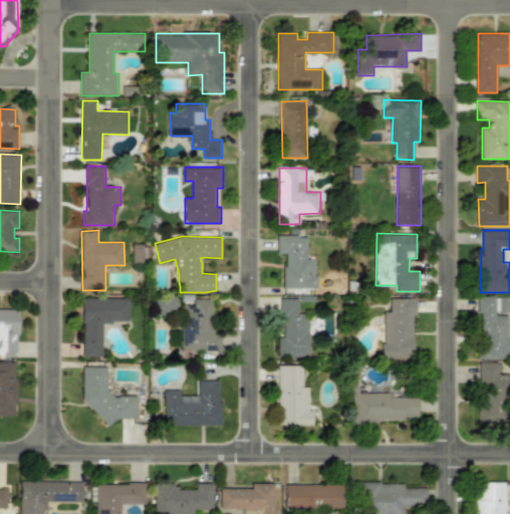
[(285,288),(317,288),(317,259),(308,259),(308,236),(279,236),(279,254),(285,254),(285,288)]
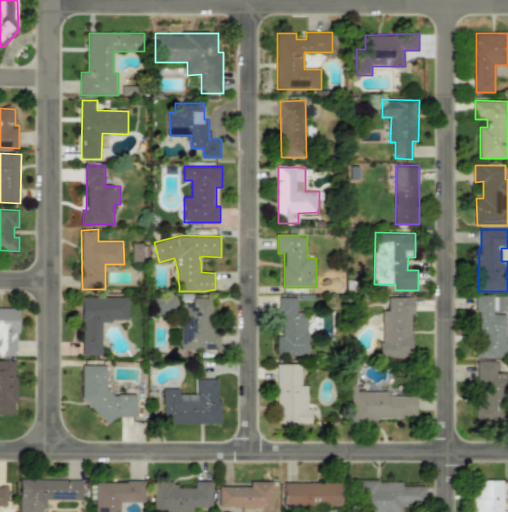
[(507,357),(507,312),(507,295),(477,295),(477,312),(480,312),(479,357),(507,357)]
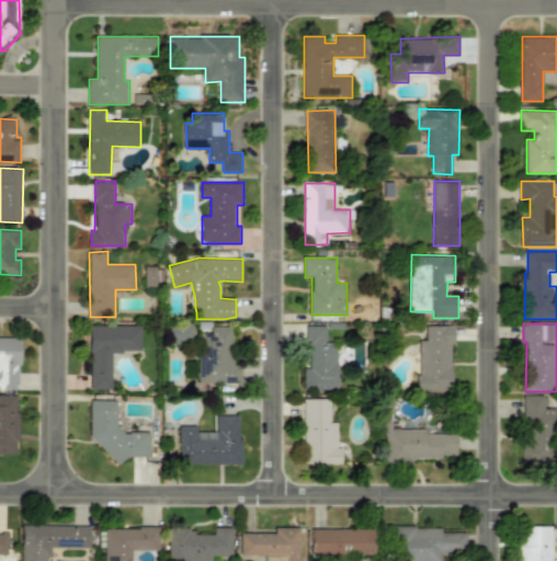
[(143,352),(143,324),(91,324),(91,389),(113,389),(113,352),(143,352)]
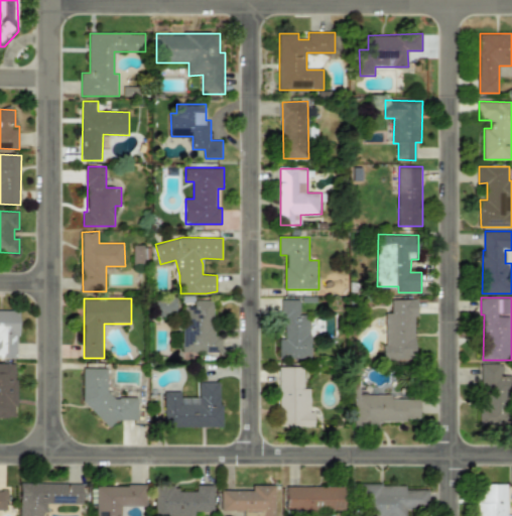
[(157,315),(177,315),(177,298),(157,298),(157,315)]
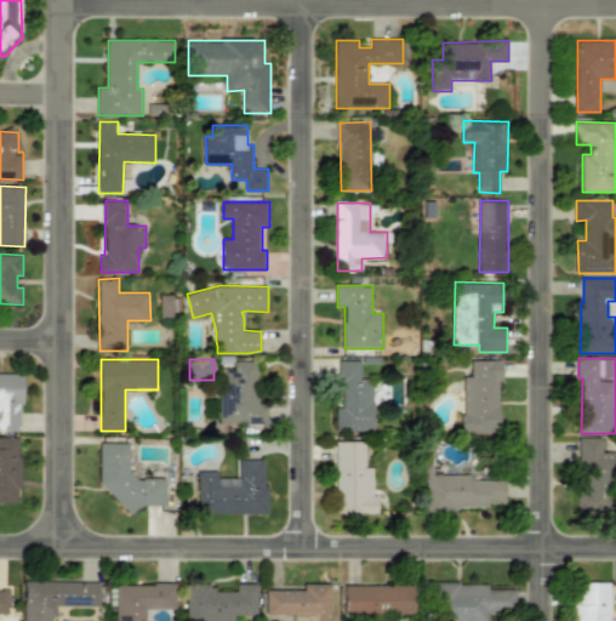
[(258,360),(235,362),(235,368),(222,368),(222,423),(268,422),(268,403),(258,403),(258,360)]
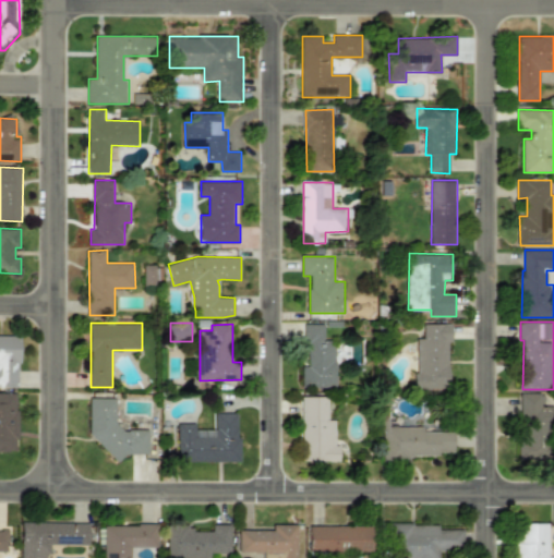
[(326,324),(308,324),(309,365),(303,365),(303,387),(338,387),(337,340),(326,340),(326,324)]
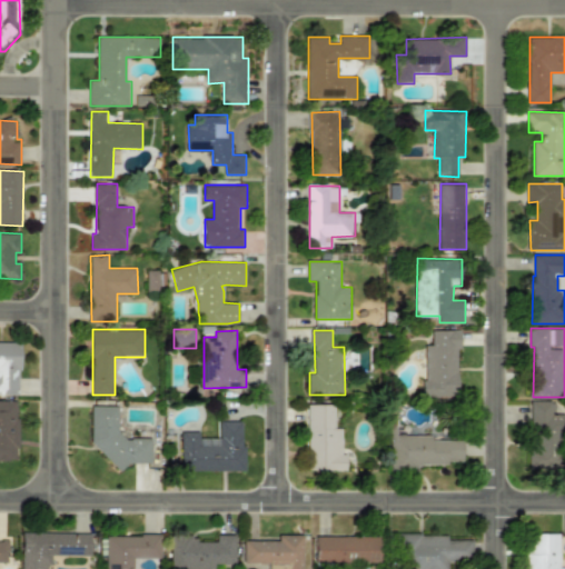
[(461,330),(434,330),(433,345),(426,345),(426,397),(459,397),(461,330)]
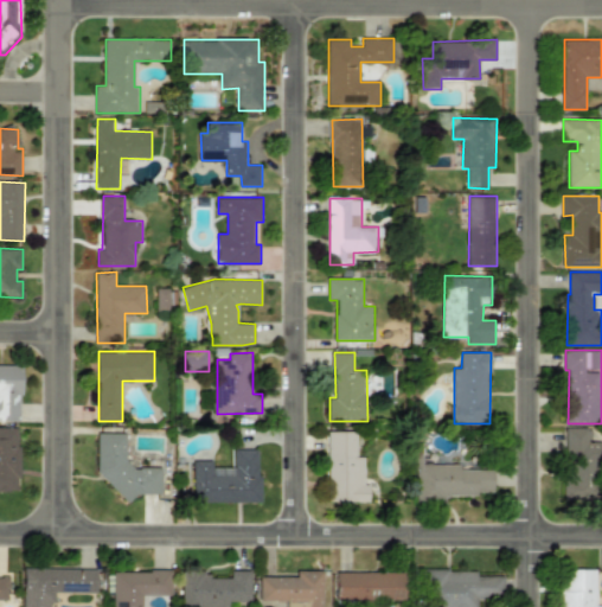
[(24,365),(0,364),(0,420),(21,420),(24,365)]
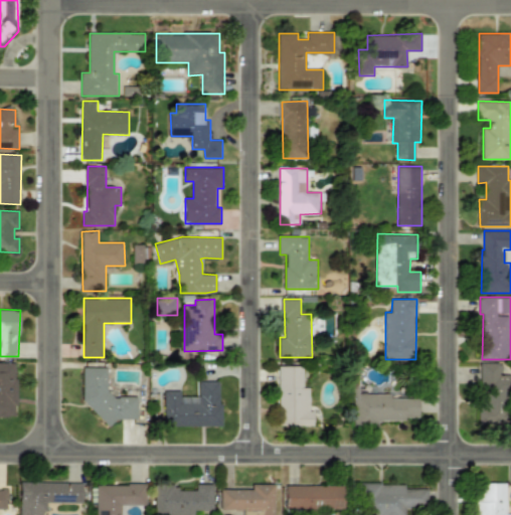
[(0,416),(17,416),(17,362),(0,362),(0,416)]
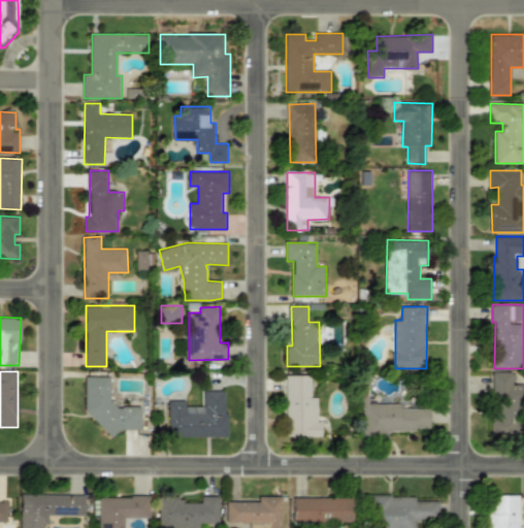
[(493,433),(523,433),(523,385),(515,385),(515,371),(493,371),(493,433)]
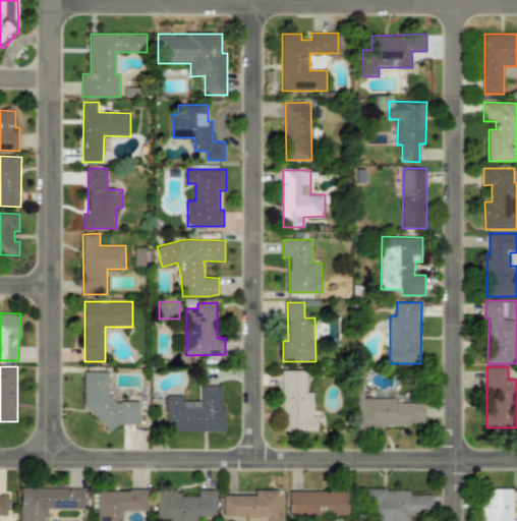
[(314,392),(308,392),(308,370),(283,369),(282,430),(318,430),(319,416),(313,416),(314,392)]
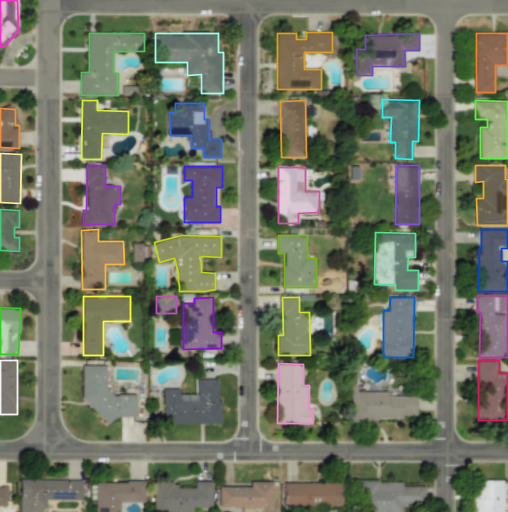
[(109,365),(83,365),(83,405),(101,405),(101,418),(138,418),(138,394),(109,394),(109,365)]
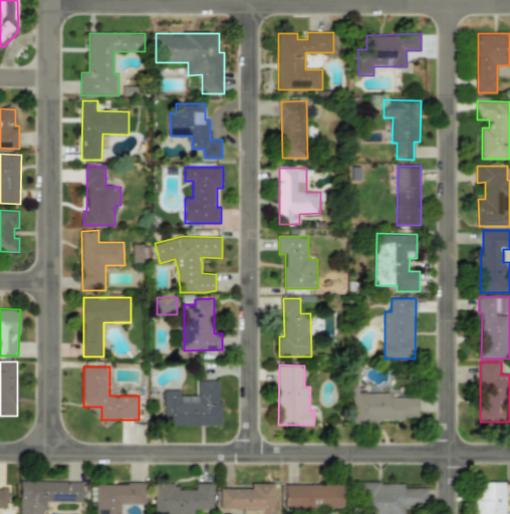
[(166,390),(166,426),(222,425),(221,380),(199,380),(200,396),(183,396),(183,390),(166,390)]
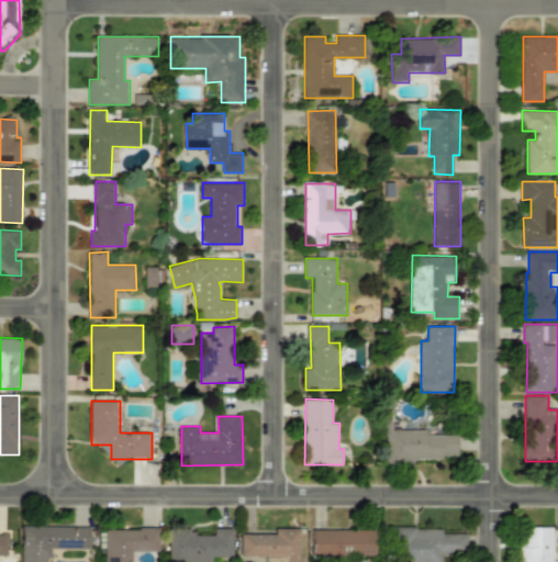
[(428,429),(387,430),(388,461),(459,459),(458,434),(428,435),(428,429)]
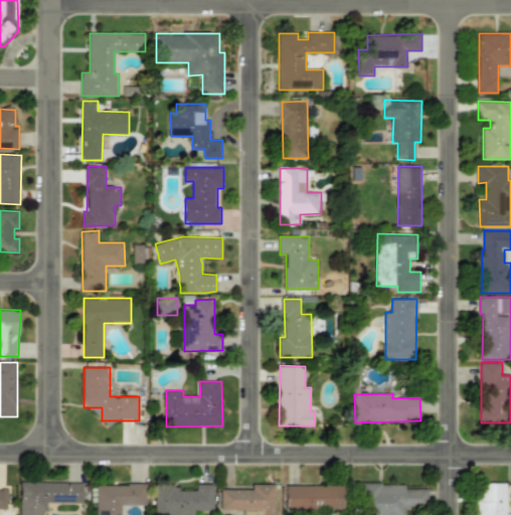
[(84,483),(21,482),(20,514),(46,514),(47,502),(83,503),(84,483)]
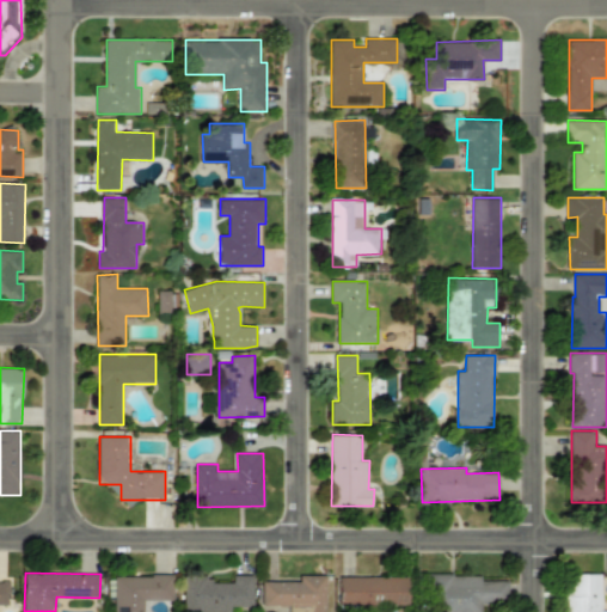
[(509,580),(483,580),(483,574),(431,574),(431,611),(483,611),(483,604),(509,604),(509,580)]
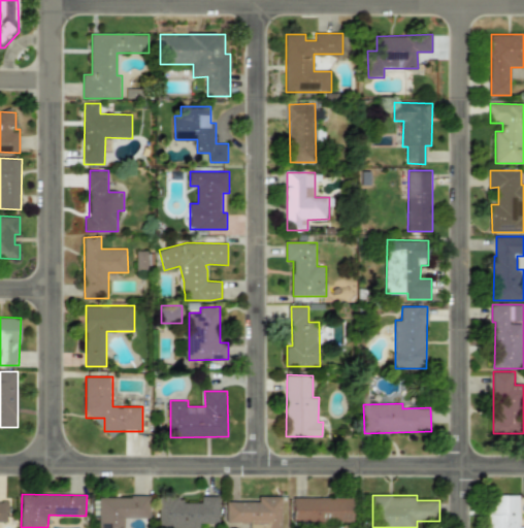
[(520,527),(520,495),(489,495),(489,527),(520,527)]
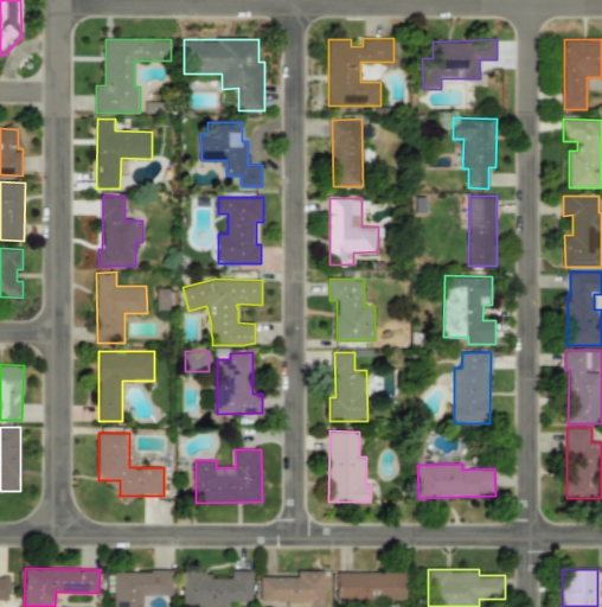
[(115,570),(115,606),(143,606),(145,595),(173,595),(173,572),(115,570)]
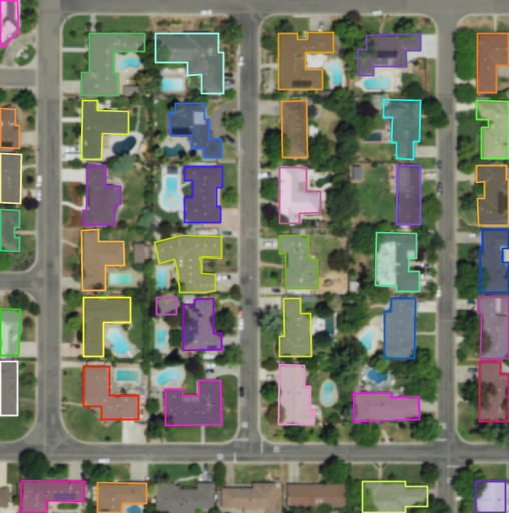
[(155,483),(155,512),(195,512),(195,509),(213,509),(213,482),(196,482),(196,488),(176,488),(176,483),(155,483)]
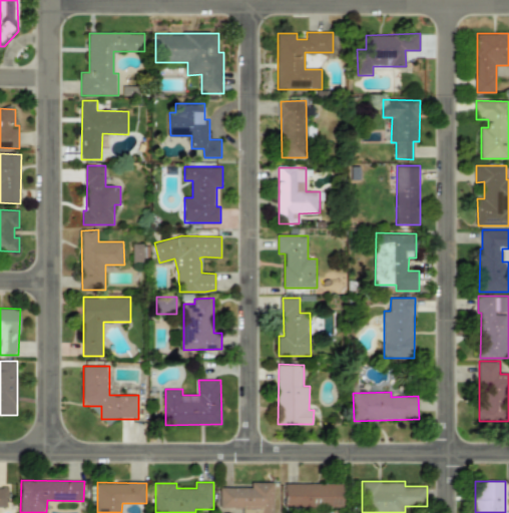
[(274,512),(275,482),(252,482),(251,487),(220,487),(220,507),(243,508),(243,512),(274,512)]
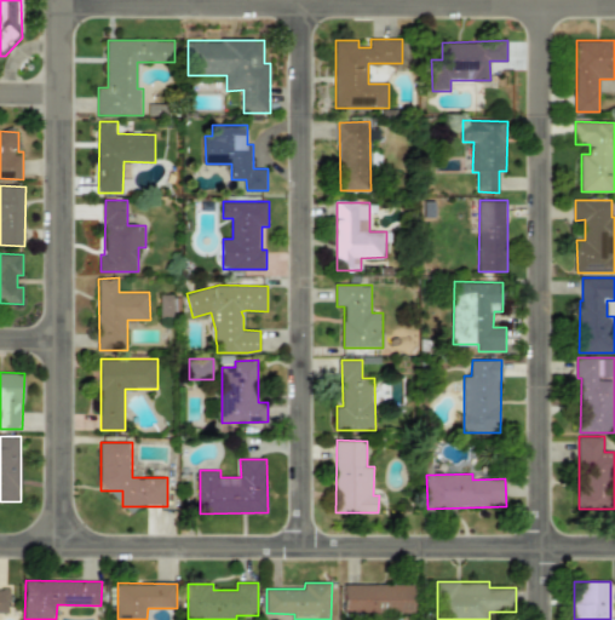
[(345,613),(415,613),(415,584),(345,584),(345,613)]
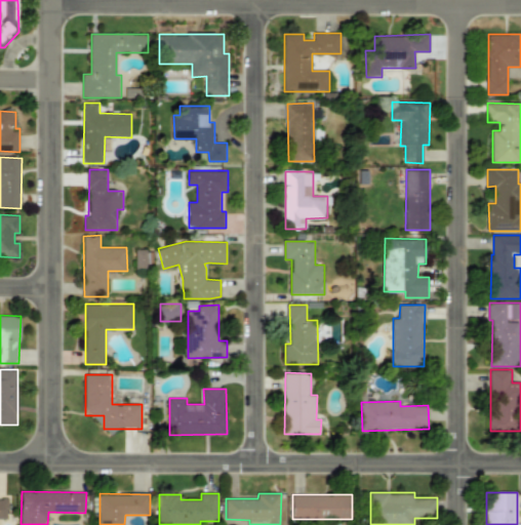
[(0,519),(9,519),(9,497),(0,497),(0,519)]
